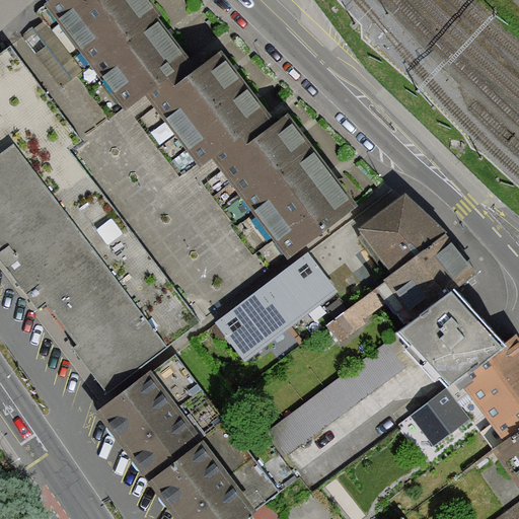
[(356,205),(332,175),(298,131),(287,116),(276,124),(270,117),(253,95),(231,67),(220,53),(197,70),(188,59),(168,33),(156,18),(160,15),(148,0),(51,0),(46,5),(127,109),(146,95),(201,166),(211,158),(288,257),(356,205)]
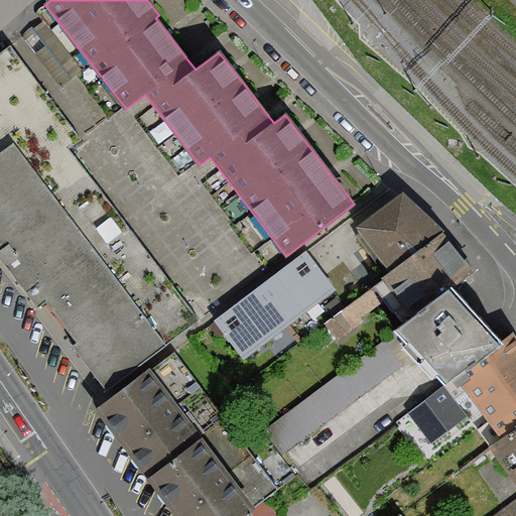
[(7,48),(0,53),(0,257),(37,306),(45,300),(78,343),(73,347),(107,391),(200,321),(67,148),(77,140),(7,48)]
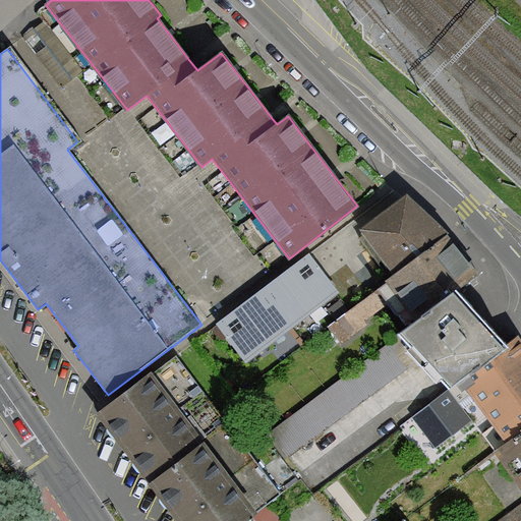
[(406,193),(360,230),(395,274),(445,233),(406,193)]
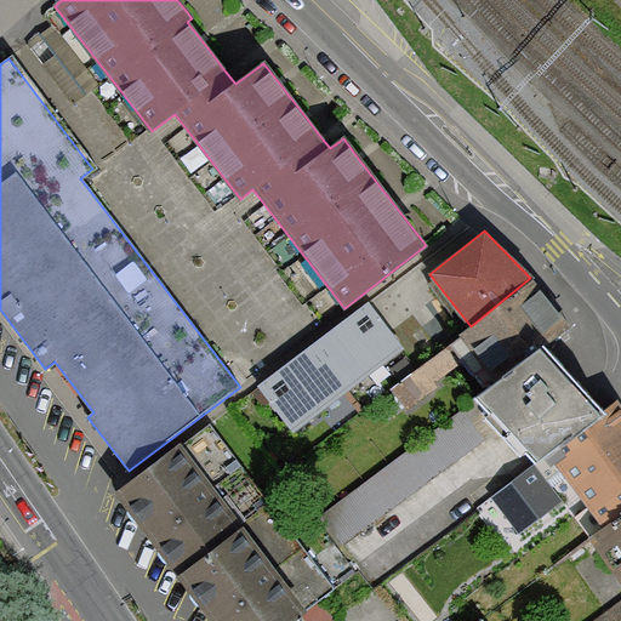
[(471,326),(392,391),(408,410),(436,387),(431,383),(462,358),(474,372),(483,364),(495,380),(554,331),(565,323),(530,278),(471,326)]
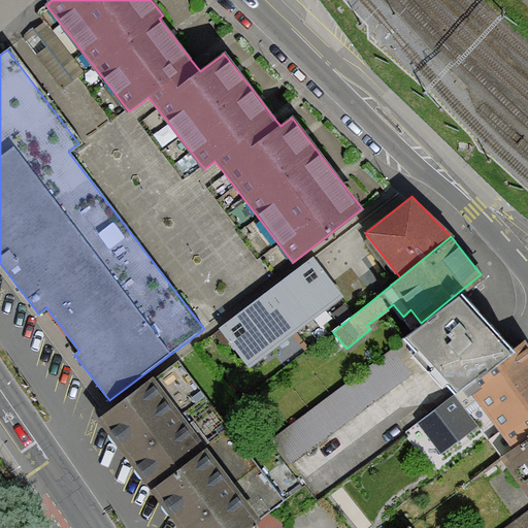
[(341,298),(312,258),(265,293),(294,333),(341,298)]
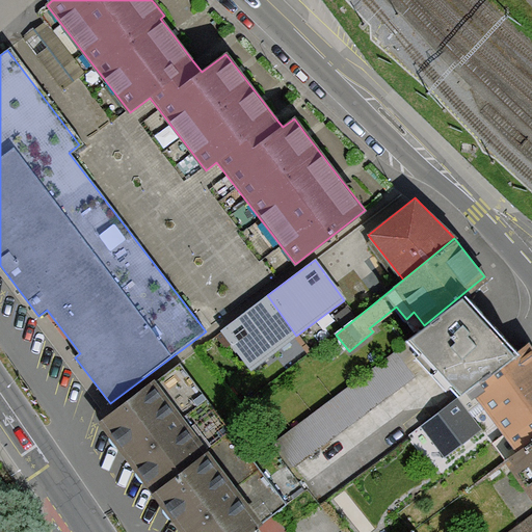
[(458,397),(522,346),(475,284),(424,325),(406,341),(419,352),(414,358),(445,391),(449,387),(458,397)]
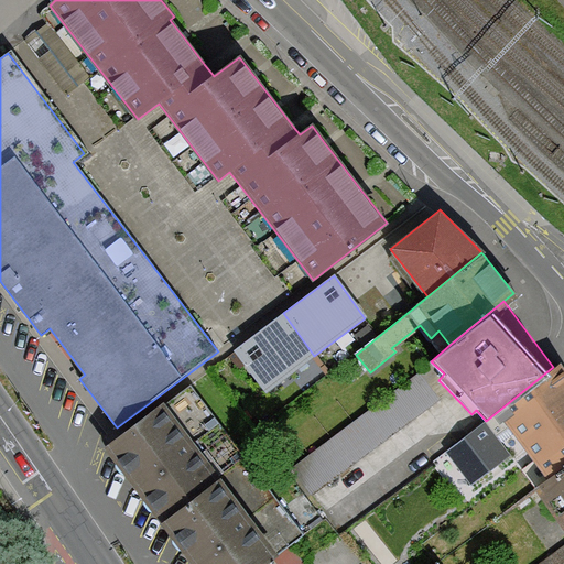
[(314,356),(283,313),(235,349),(266,391),(314,356)]
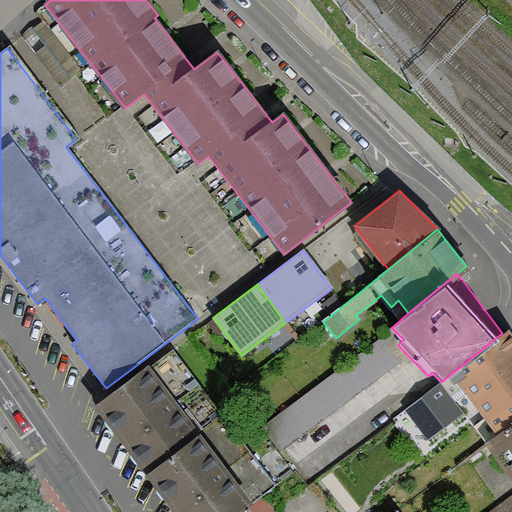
[(511,345),(502,333),(441,382),(411,407),(422,421),(463,388),(476,405),(511,379),(511,345)]
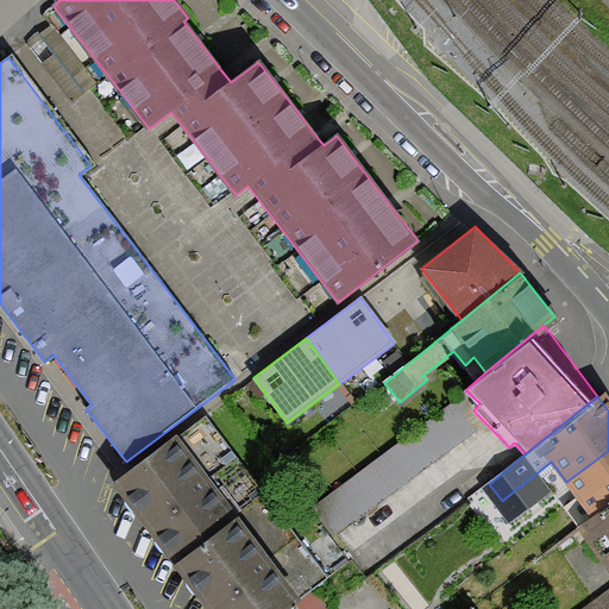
[(453,402),(314,504),(336,533),(475,429),(453,402)]
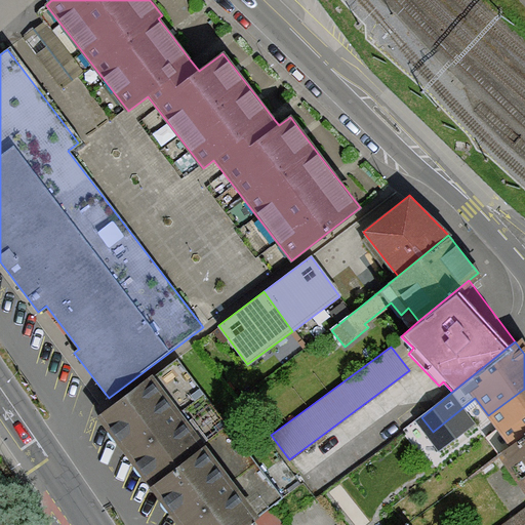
[(104,409),(96,414),(151,487),(228,429),(176,361),(153,378),(151,374),(104,409)]
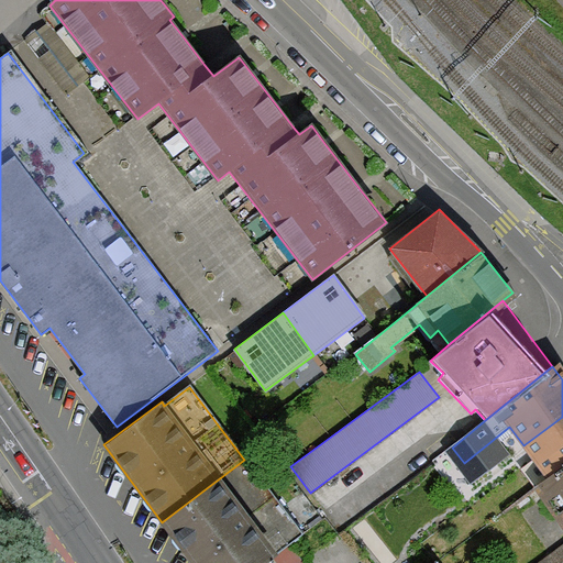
[(532,459),(562,438),(562,417),(523,445),(532,459)]
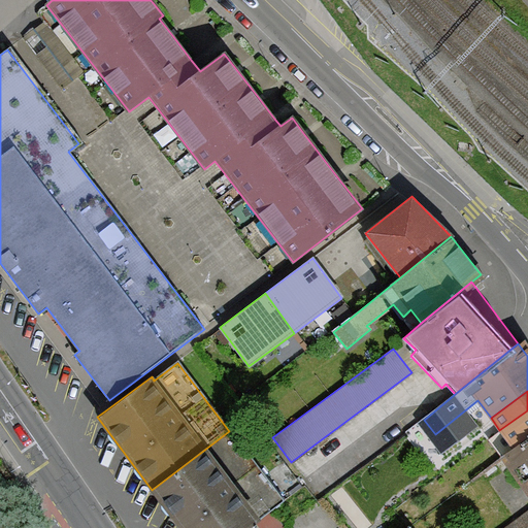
[(527,527),(527,410),(499,430),(513,449),(500,456),(527,495),(527,509),(503,527),(527,527)]
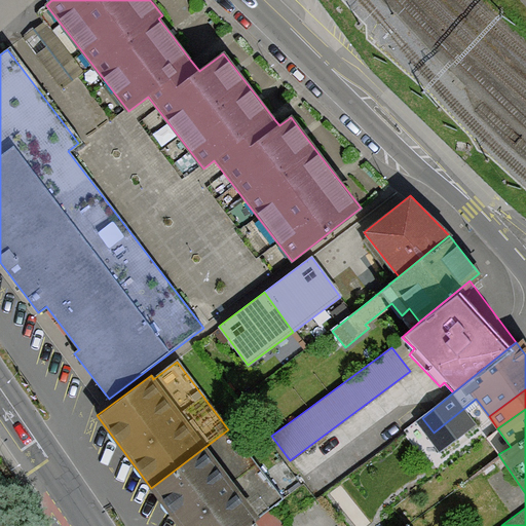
[(228,429),(151,488),(180,525),(247,525),(282,500),(228,429)]
